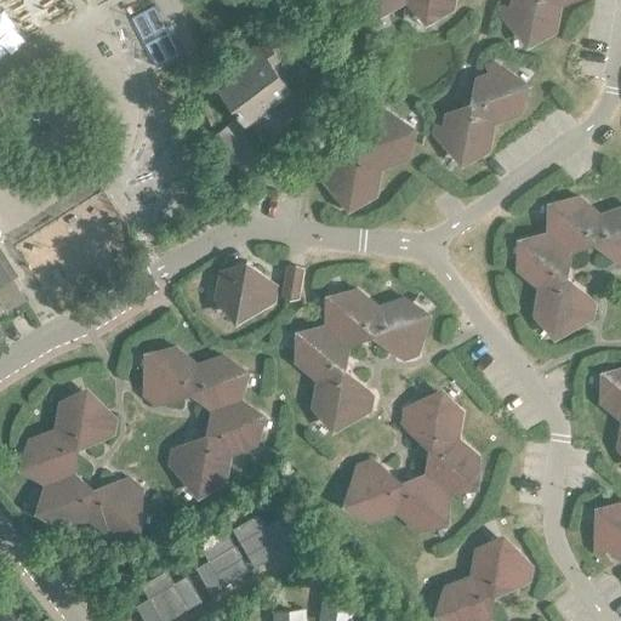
[(454,7),(454,0),(405,0),(427,17),(454,7)]
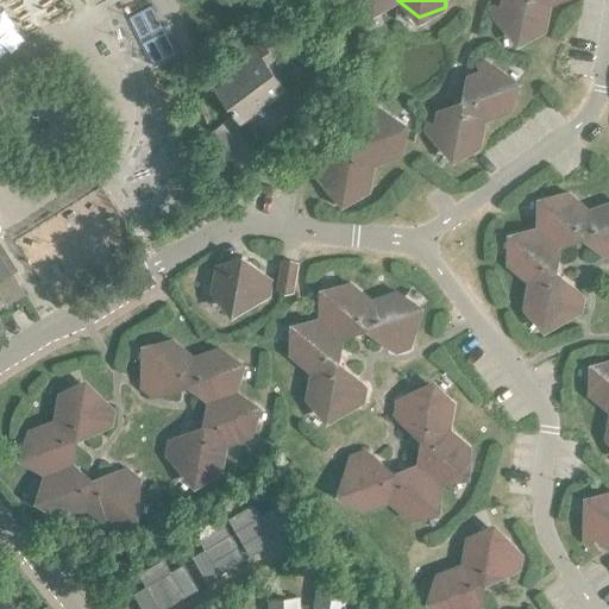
[(545,30),(550,4),(545,0),(501,0),(501,7),(491,6),(489,12),(494,18),(498,18),(497,20),(519,38),(545,30)]
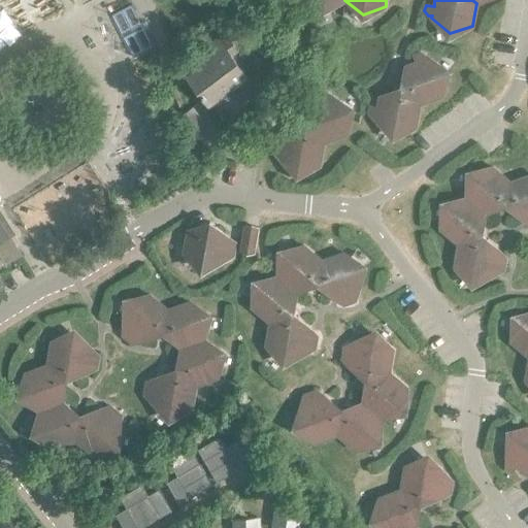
[(208,104),(246,76),(230,54),(237,48),(225,33),(202,51),(209,60),(188,76),(208,104)]
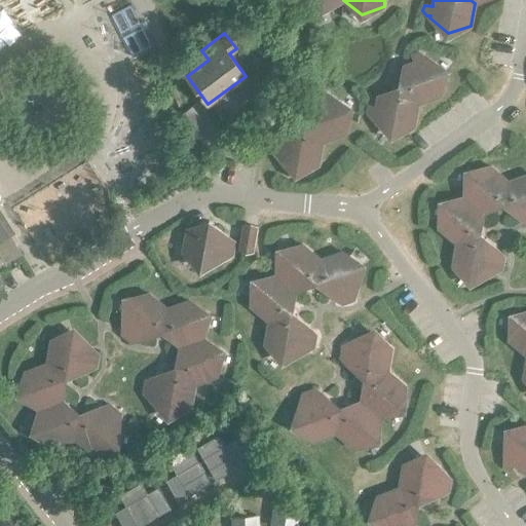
[(400,87),(418,104),(440,96),(444,72),(426,57),(424,58),(423,53),(418,51),(412,53),(415,61),(404,65),(400,87)]
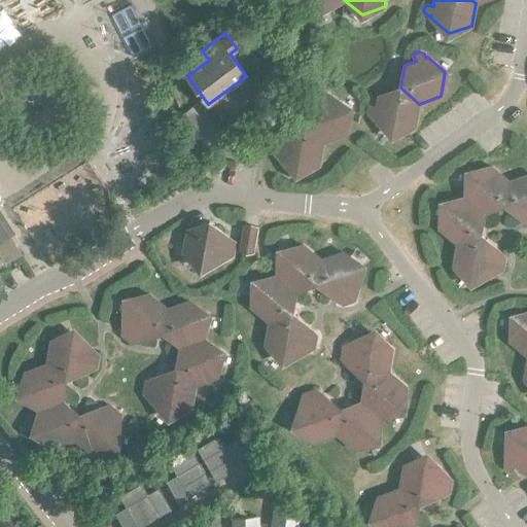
[(415,127),(419,104),(400,88),(379,96),(377,107),(369,106),(367,111),(372,116),(375,116),(375,118),(392,134),(415,127)]
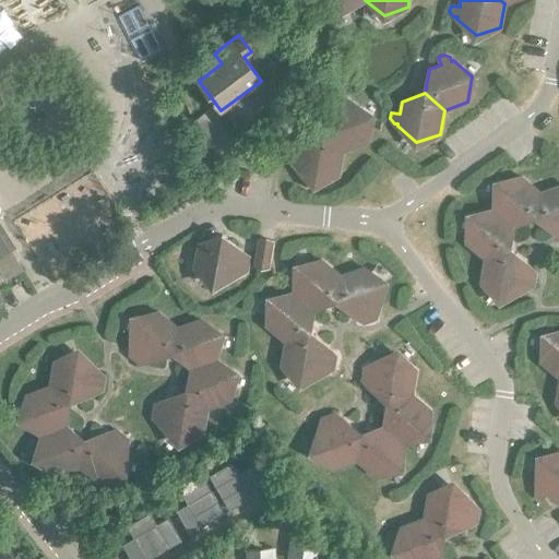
[(322,133),(343,151),(366,142),(370,117),(351,100),(348,102),(347,98),(342,95),(335,97),(339,106),(326,109),(322,133)]
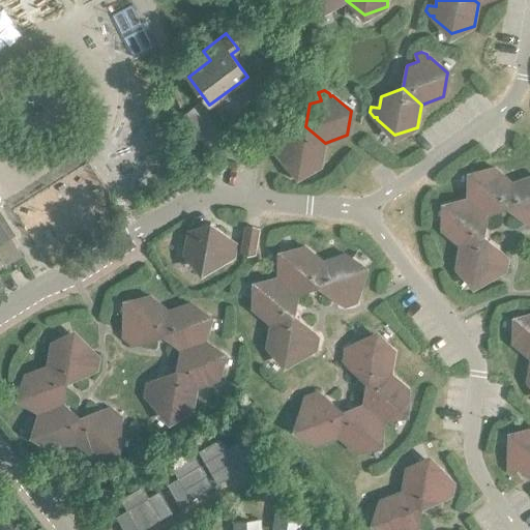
[(199,140),(210,130),(193,107),(180,116),(199,140)]
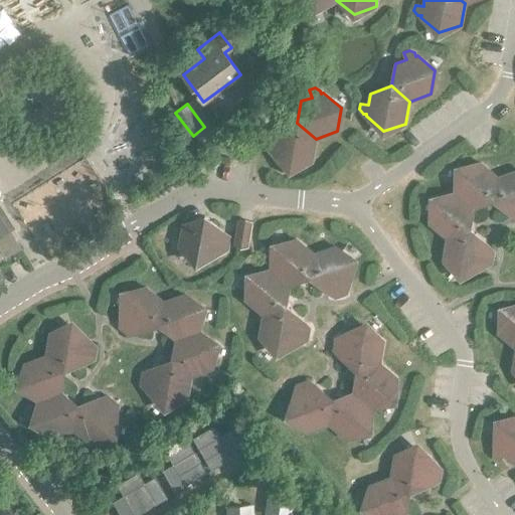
[(312,161),(316,139),(297,123),(276,131),(274,142),(266,141),(265,147),(269,151),(273,152),(272,154),(290,169),(312,161)]
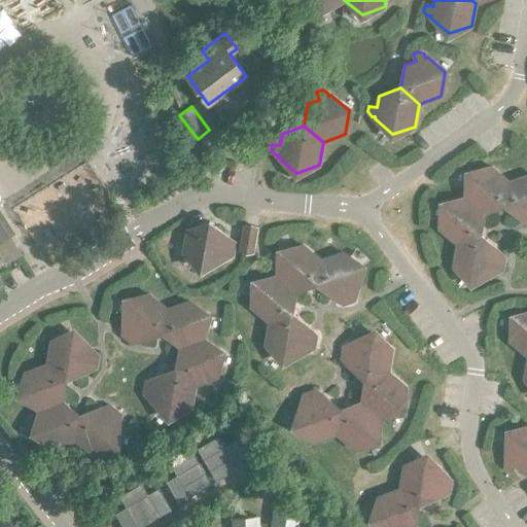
[(484,213),(505,205),(510,181),(492,166),(469,174),(465,197),(484,213)]
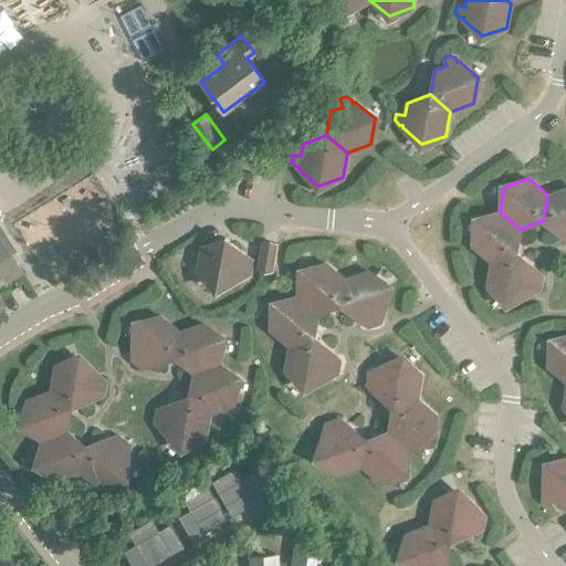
[(565,187),(547,195),(543,220),(562,237),(564,236),(565,240),(565,187)]
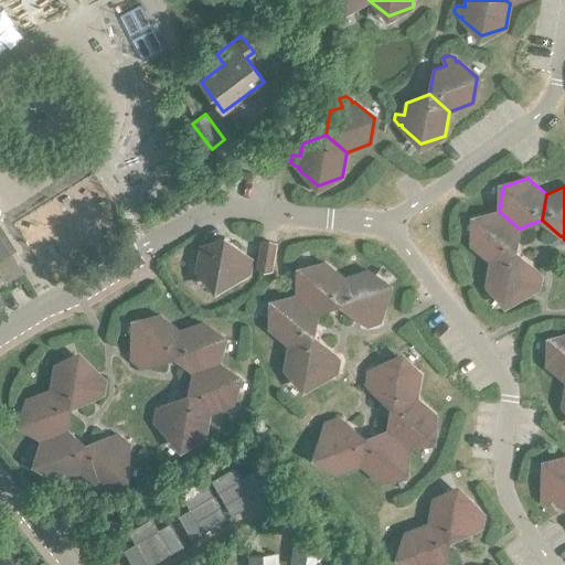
[(490,260),(515,252),(519,228),(499,211),(476,220),(471,245),(490,260)]
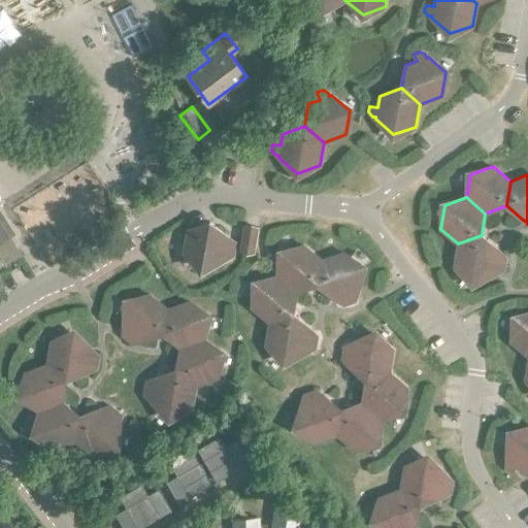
[(0,240),(9,235),(0,219),(0,200),(0,199),(0,240)]
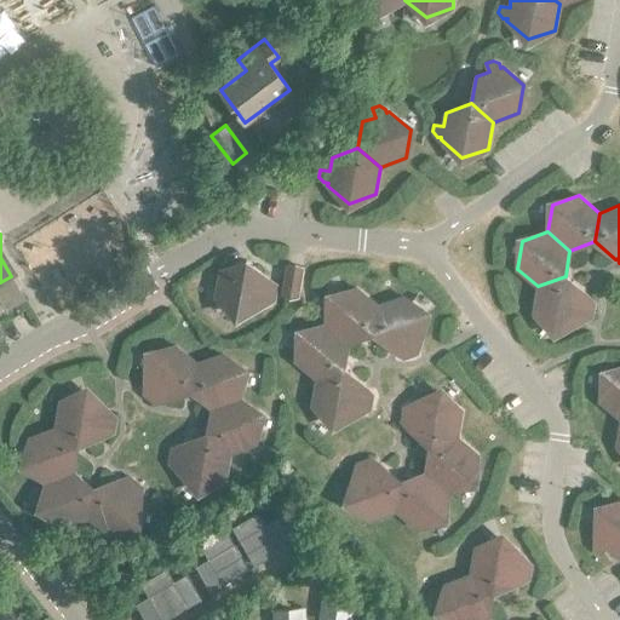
[(274,300),(276,286),(273,281),(268,281),(268,277),(246,259),(220,269),(216,297),(236,315),(263,305),(264,303),(268,303),(274,300)]
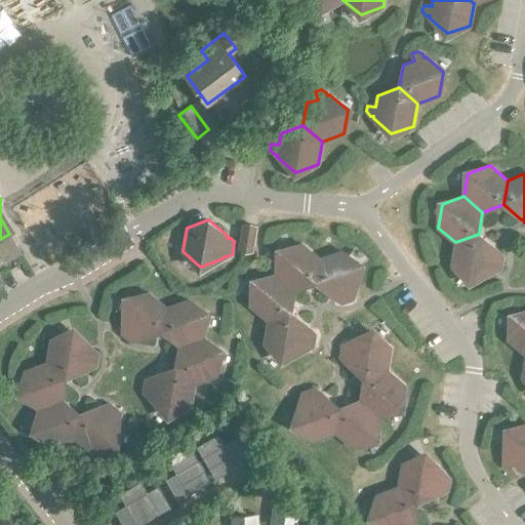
[(252,251),(256,226),(243,224),(239,249),(252,251)]
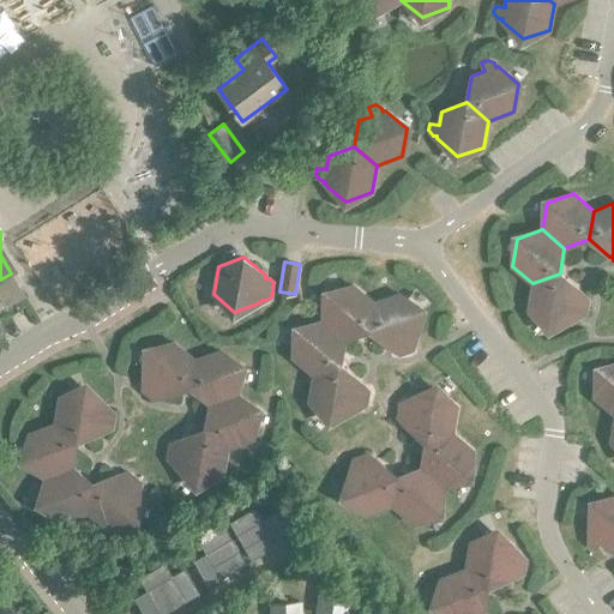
[(581,290),(560,274),(533,283),(528,309),(549,327),(576,318),(576,315),(581,315),(587,313),(589,299),(584,294),(579,294),(581,290)]
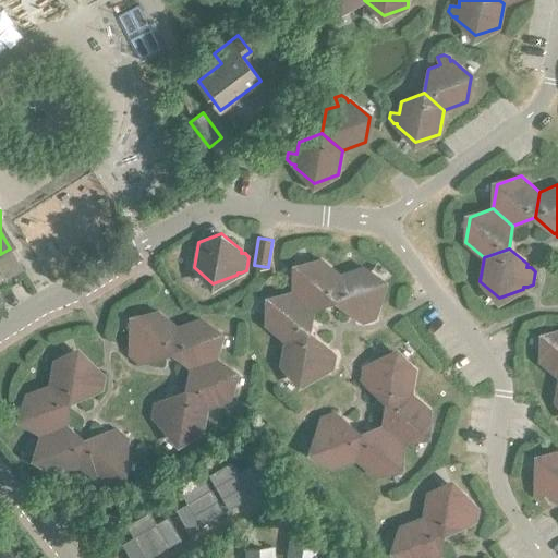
[(336,301),(340,275),(322,259),(298,268),(293,291),(314,308),(336,301)]
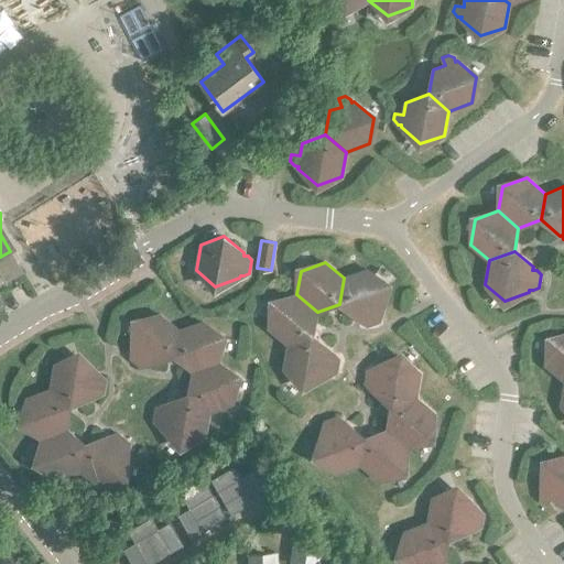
[(367,269),(344,278),(339,304),(358,320),(360,318),(361,323),(367,326),(379,322),(381,316),(379,312),(382,311),(387,285),(367,269)]
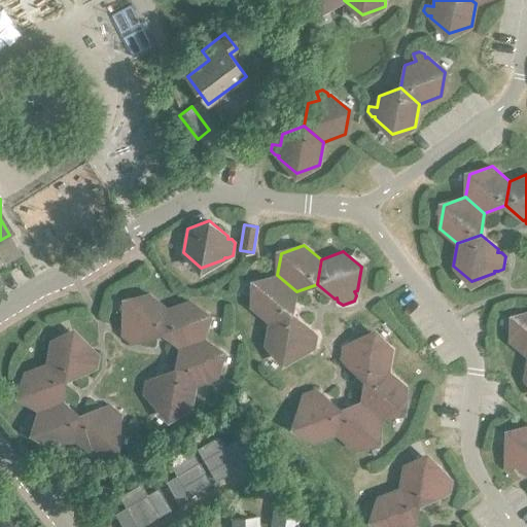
[(251,307),(269,321),(292,313),(296,291),(277,275),(255,283),(251,307)]
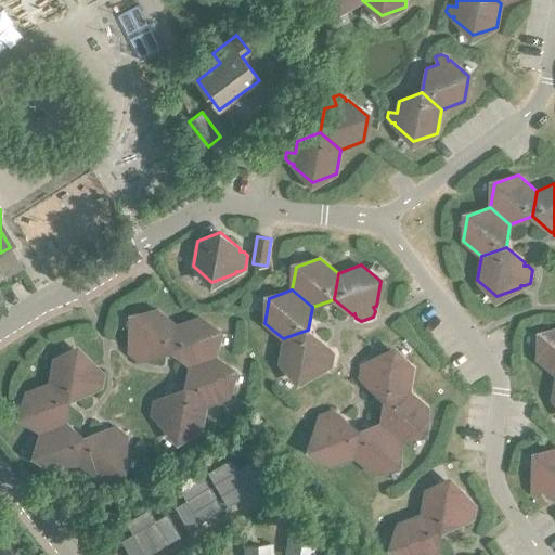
[(171,350),(176,325),(157,309),(133,318),(129,343),(131,344),(129,347),(128,353),(139,361),(144,360),(146,357),(149,359),(171,350)]
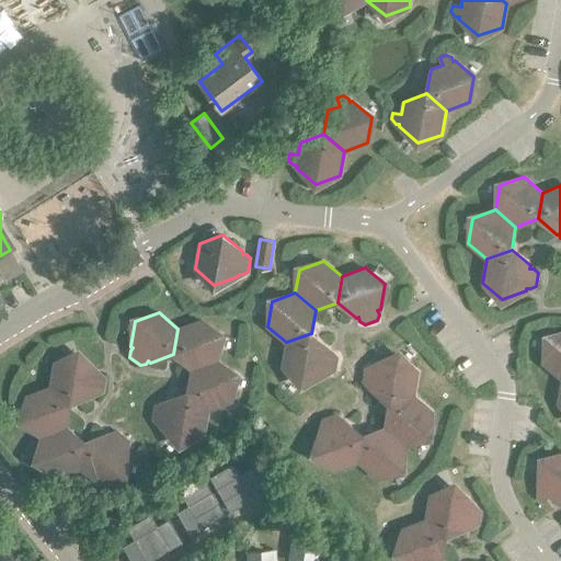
[(173,354),(192,369),(217,361),(220,335),(201,320),(178,329),(173,354)]
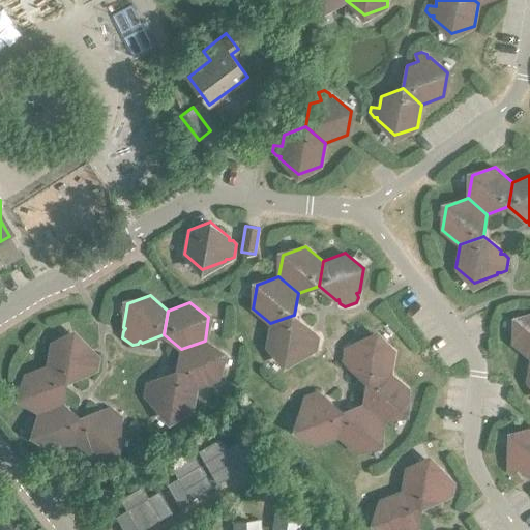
[(294,315),(270,323),(266,346),(285,361),(307,353),(307,351),(312,352),(317,349),(319,337),(316,333),(312,332),(312,330),(294,315)]
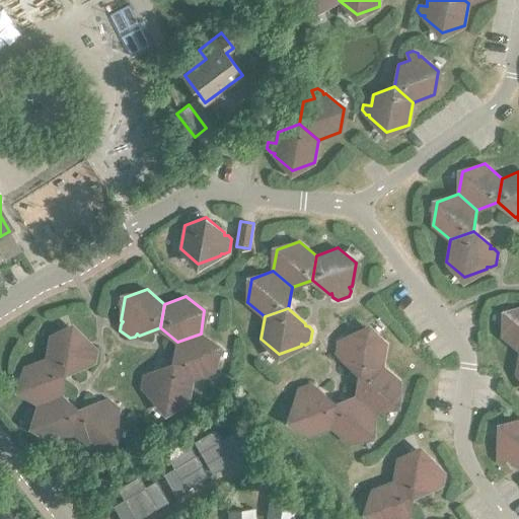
[(518,350),(518,308),(507,313),(503,337),(518,350)]
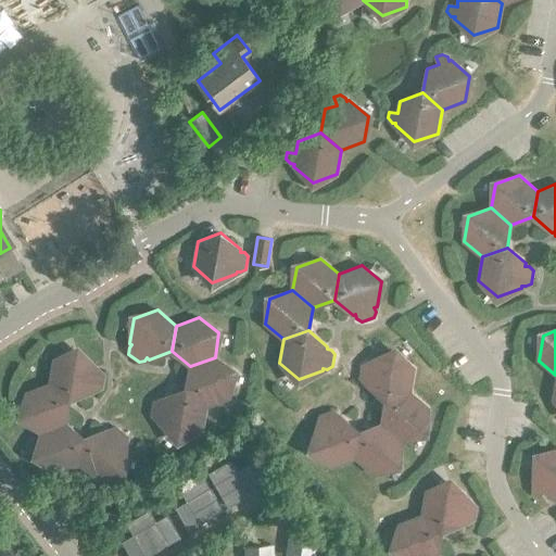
[(49,383),(70,400),(92,392),(92,389),(97,390),(102,387),(104,375),(100,370),(97,369),(97,367),(77,351),(53,359),(49,383)]
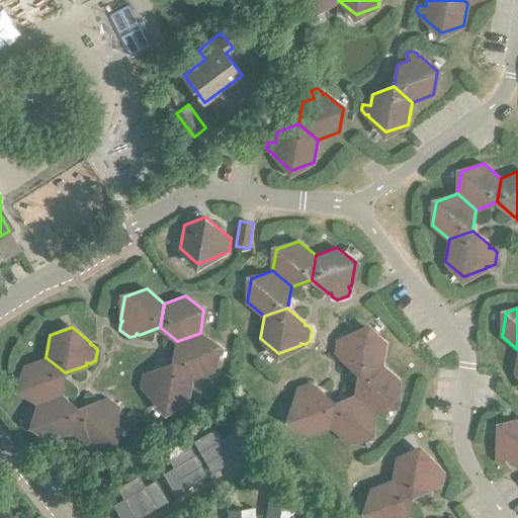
[(359,373),(381,365),(385,343),(368,328),(346,336),(345,338),(341,337),(337,340),(335,351),(338,356),(342,356),(342,359),(359,373)]
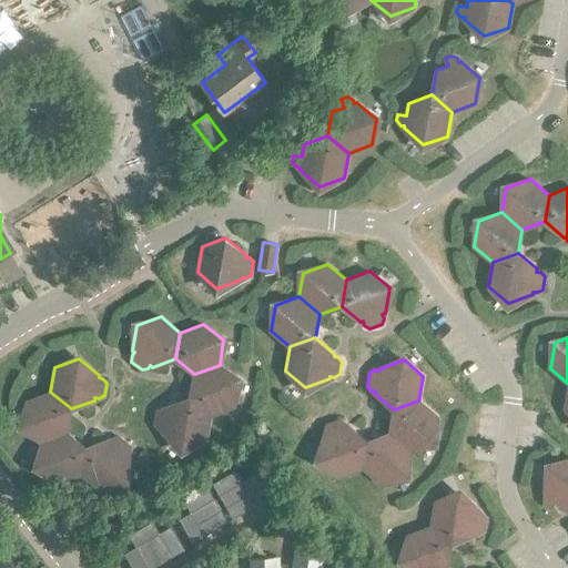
[(190,397),(211,414),(234,406),(239,381),(220,365),(194,374),(190,397)]
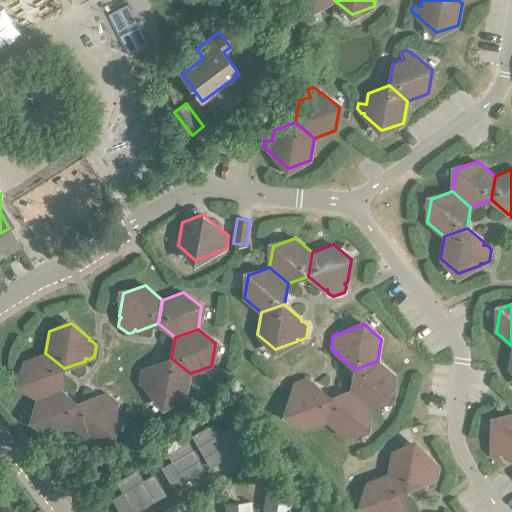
[(60,390),(64,368),(45,353),(25,361),(21,384),(38,398),(60,390)]
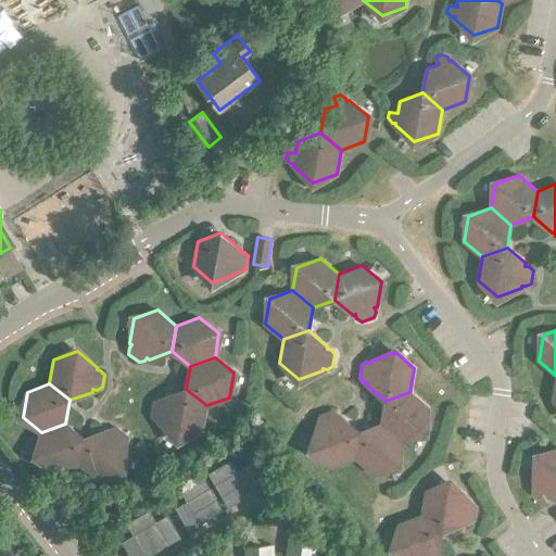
[(202,429),(206,405),(186,389),(163,397),(163,400),(159,399),(153,402),(151,415),(155,419),(160,419),(159,422),(178,439),(202,429)]
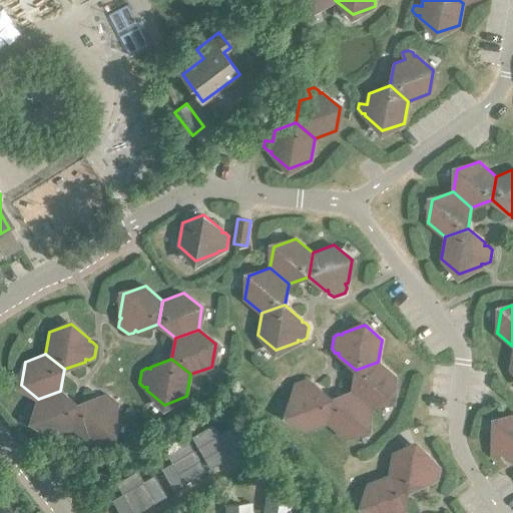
[(356,370),(352,391),(373,407),(391,399),(395,376),(378,362),(356,370)]
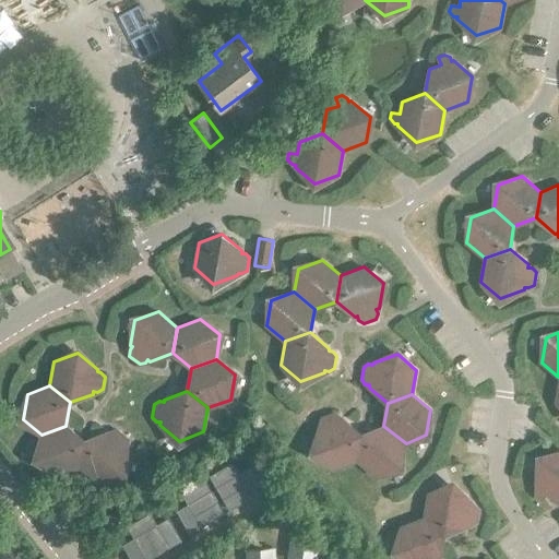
[(334,468),(357,460),(361,433),(343,418),(340,419),(339,415),(333,412),(321,416),(320,421),(321,426),(319,427),(314,452),(334,468)]
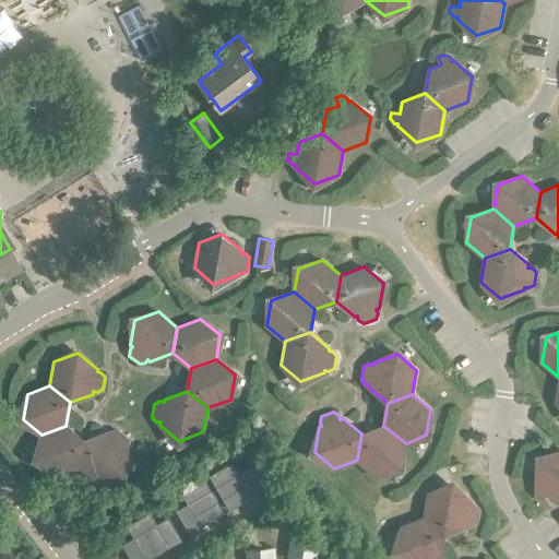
[(66,426),(42,435),(37,459),(57,475),(80,466),(84,440),(66,426)]
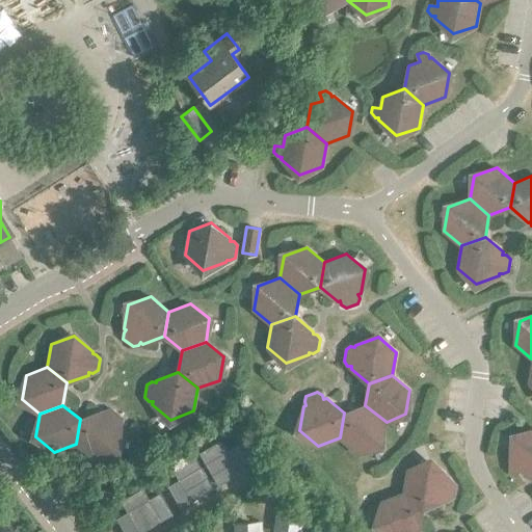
[(344,413),(340,437),(357,452),(380,445),(387,422),(365,405),(344,413)]
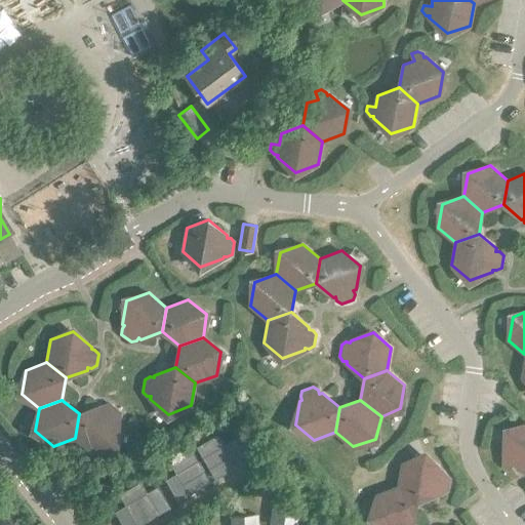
[(101,406),(79,413),(75,438),(92,452),(115,444),(119,420),(117,419),(119,416),(120,411),(110,403),(105,404),(103,407),(101,406)]
